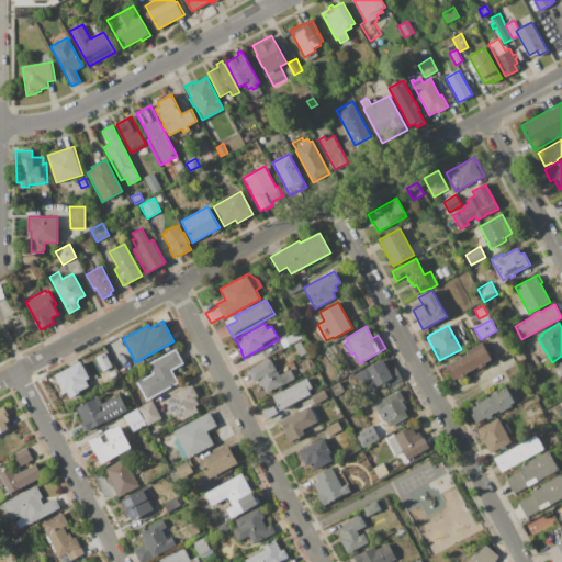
[(280,340),(299,330),(302,338),(284,348),(280,340)]
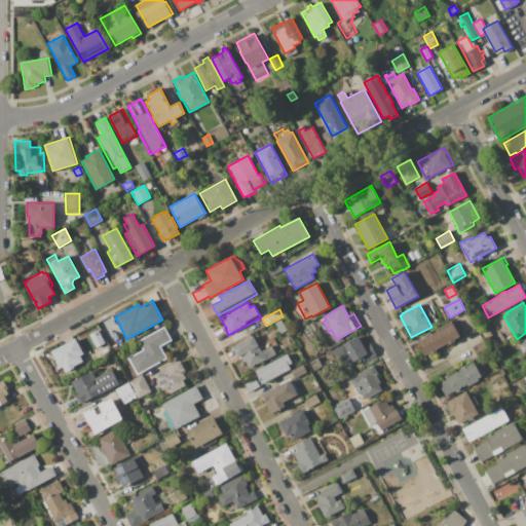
[(275,323),(282,320),(291,336),(286,339),(283,333),(282,334),(275,323)]
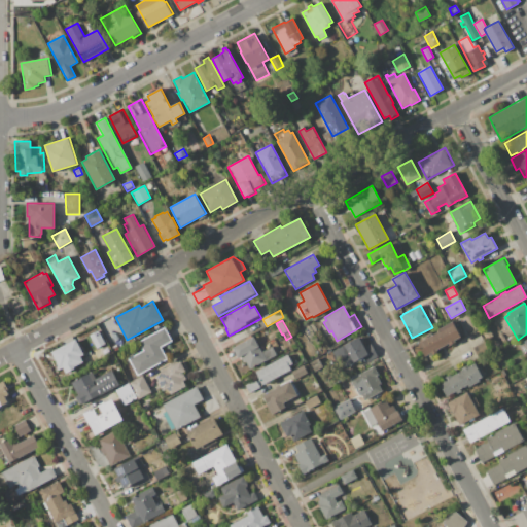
[(417,343),(440,331),(437,328),(452,321),(460,337),(455,340),(456,342),(450,346),(449,343),(435,350),(437,352),(431,356),(430,353),(424,356),(417,343)]
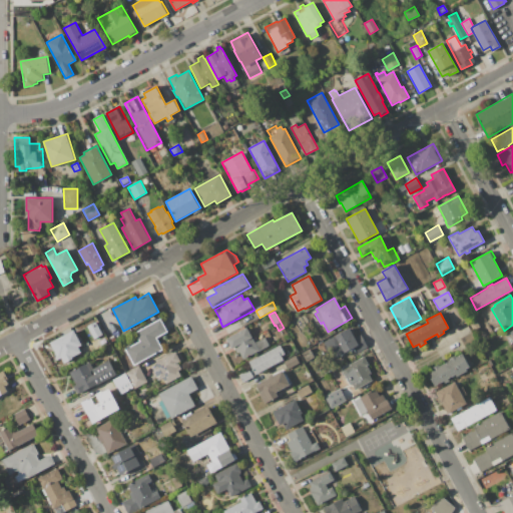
[(125,349),(139,342),(134,333),(160,319),(167,332),(156,338),(163,350),(134,366),(125,349)]
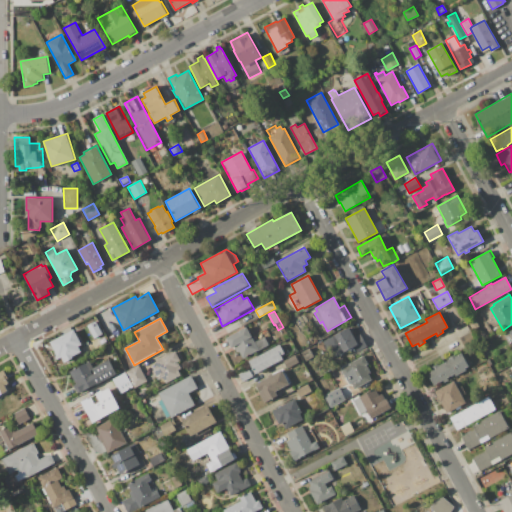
[(226,338),(247,327),(255,341),(264,336),(269,344),(243,359),(239,351),(237,352),(234,346),(232,347),(226,338)]
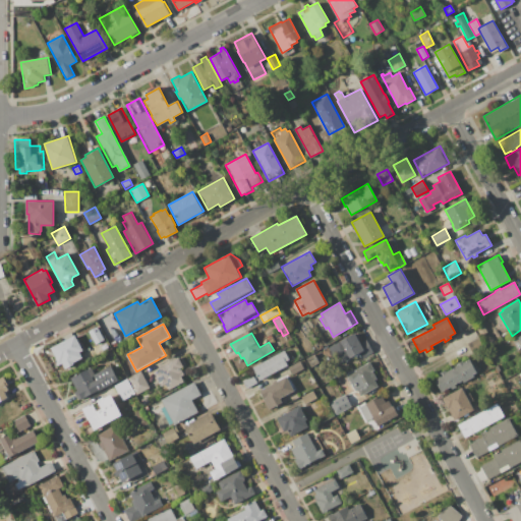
[(329,347),(354,333),(359,343),(366,340),(373,352),(365,356),(362,351),(338,364),(329,347)]
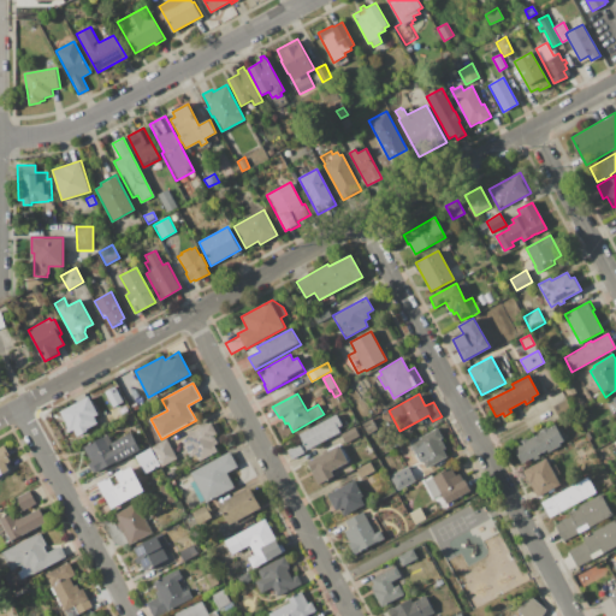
[(63,412),(88,398),(96,414),(93,416),(95,422),(86,427),(87,430),(78,434),(75,428),(67,433),(66,430),(67,428),(65,425),(69,422),(63,412)]
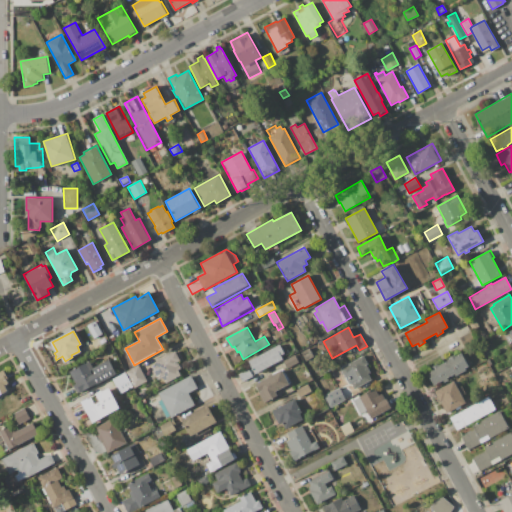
[(459,338),(470,332),(476,343),(465,349),(459,338)]
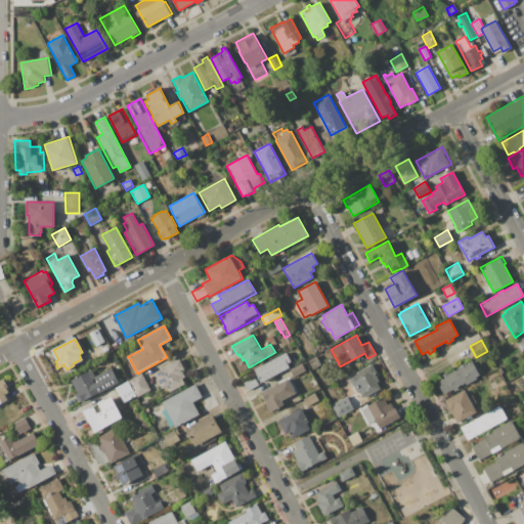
[(111,345),(116,342),(119,347),(114,350),(111,345)]
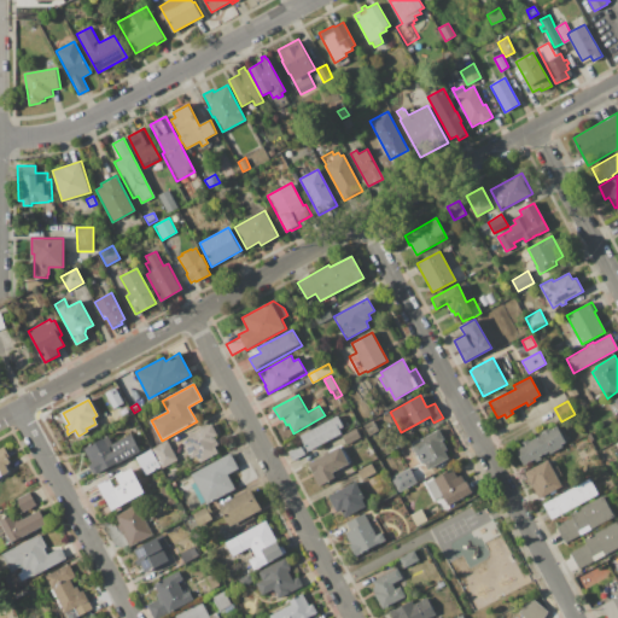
[(117,409),(124,404),(130,414),(123,419),(117,409)]
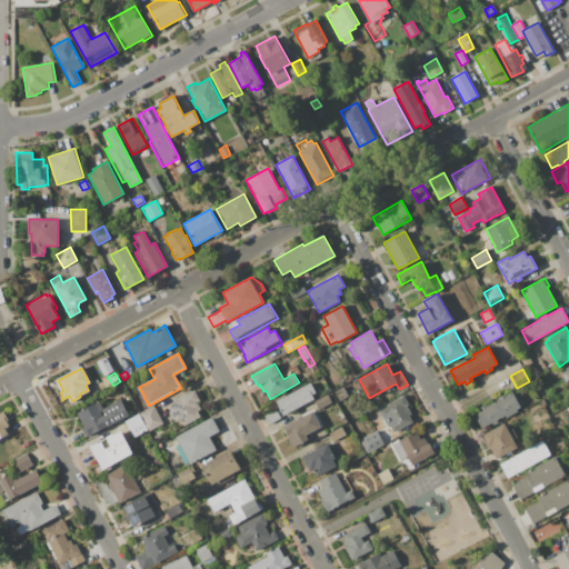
[(276,401),(311,382),(317,392),(312,395),(315,398),(283,416),(276,401)]
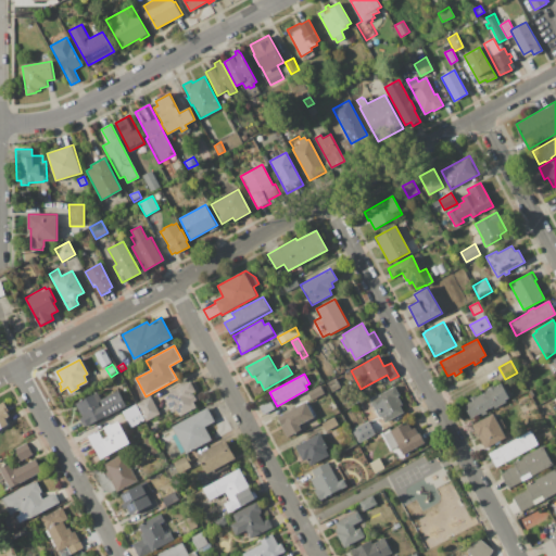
[(327,382),(336,377),(341,387),(332,392),(327,382)]
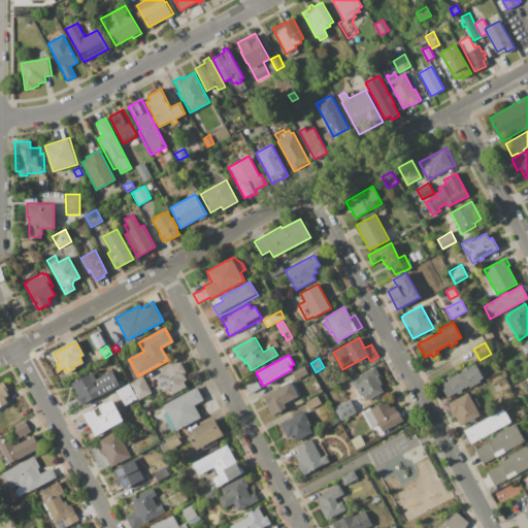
[(160,373),(182,362),(187,371),(184,373),(187,380),(184,382),(187,387),(171,395),(168,389),(164,391),(161,386),(159,387),(157,383),(159,382),(157,378),(161,376),(160,373)]
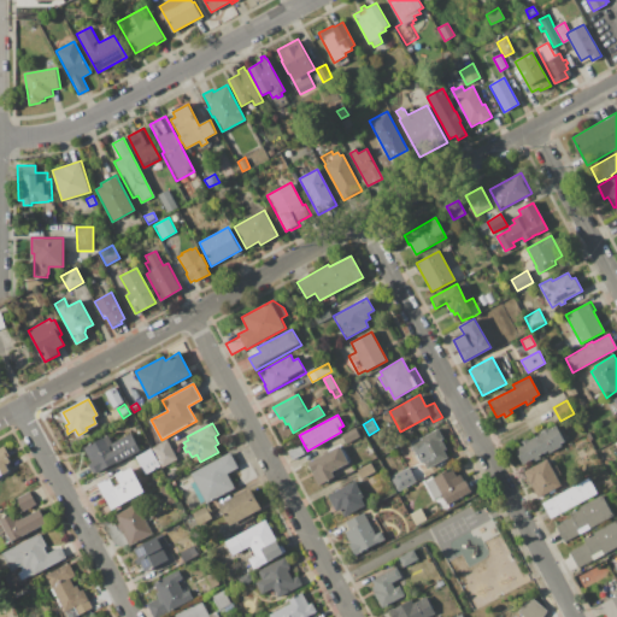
[(341,435),(356,427),(360,436),(346,444),(341,435)]
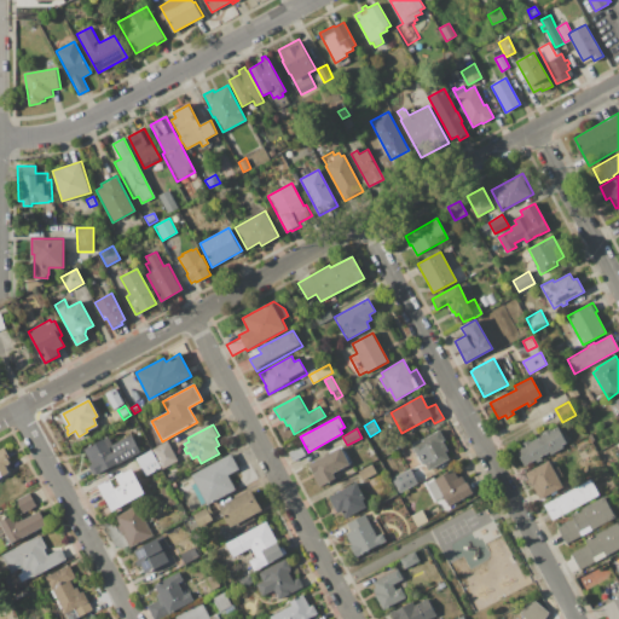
[(515,450),(522,446),(521,444),(528,440),(530,443),(543,435),(542,433),(549,429),(550,432),(557,428),(566,444),(555,450),(556,452),(549,456),(548,453),(541,457),(543,460),(536,463),(534,460),(524,466),(515,450)]
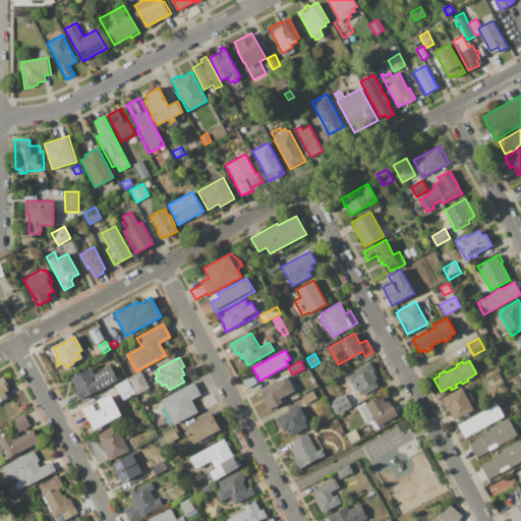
[(346,374),(369,361),(374,370),(372,371),(378,380),(374,381),(378,386),(360,395),(358,392),(356,393),(355,391),(353,392),(348,383),(349,382),(346,374)]
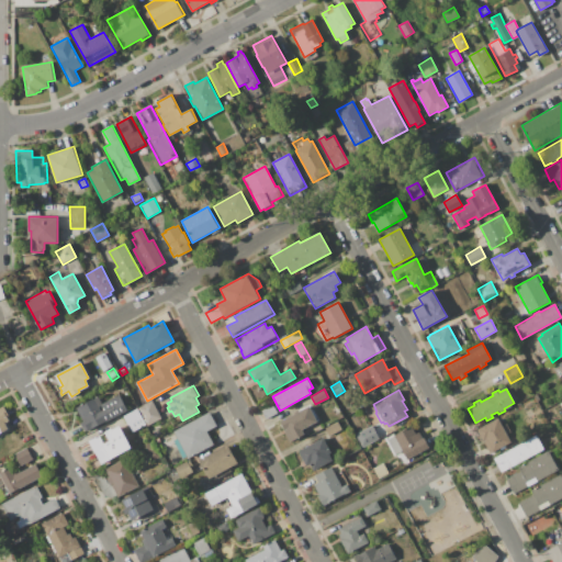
[(77,408),(99,396),(102,403),(119,394),(127,411),(89,431),(77,408)]
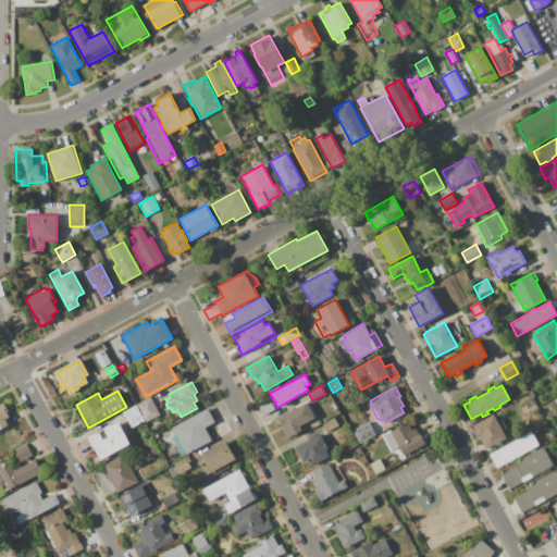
[(532,391),(535,397),(530,399),(527,394),(532,391)]
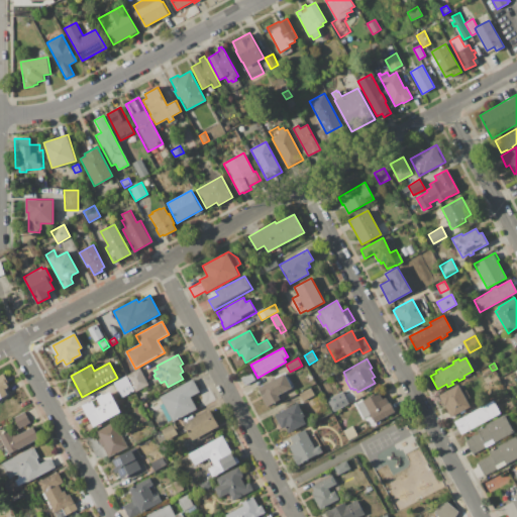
[(126,375),(139,368),(148,385),(135,392),(135,391),(126,375)]
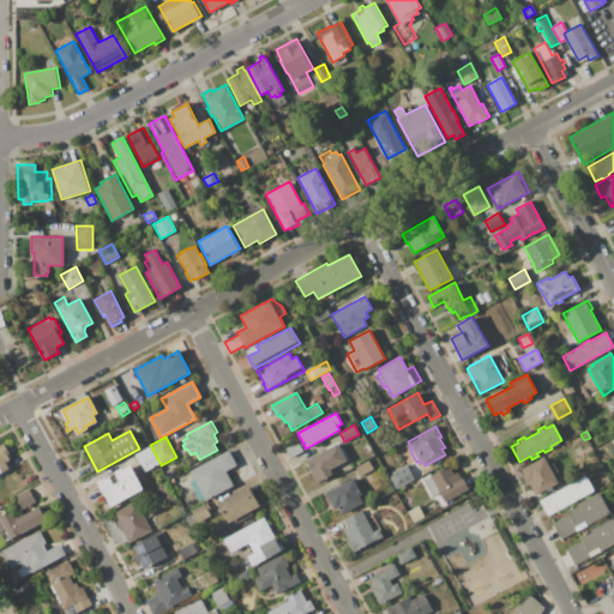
[(286,449),(299,441),(304,451),(290,458),(286,449)]
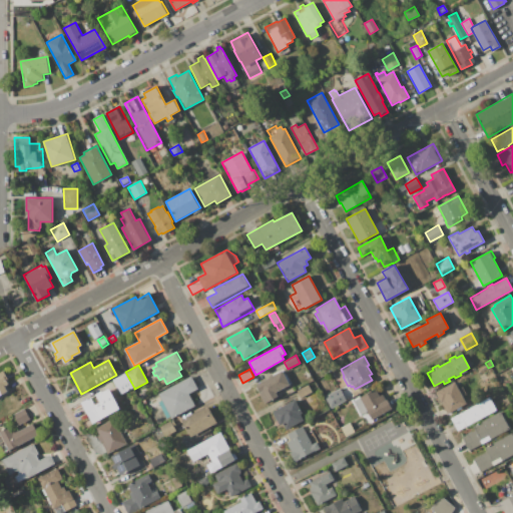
[(0,372),(4,370),(9,380),(7,381),(9,384),(5,387),(7,391),(0,395),(0,372)]
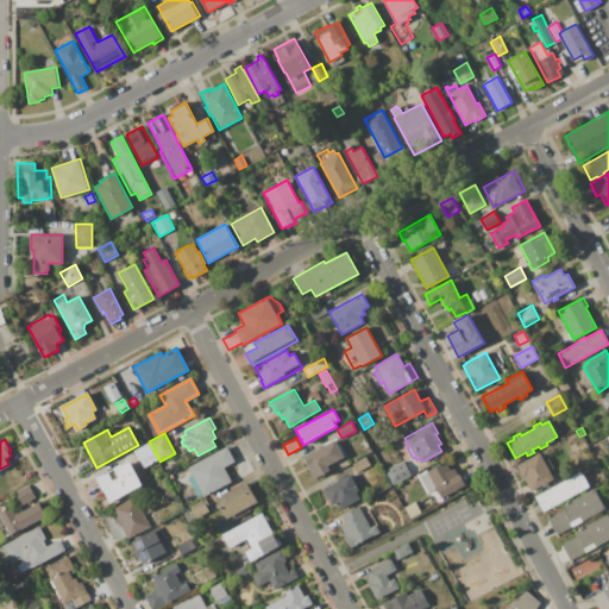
[(303,457),(320,449),(319,446),(322,444),(324,446),(336,440),(344,457),(327,465),(331,471),(315,479),(303,457)]
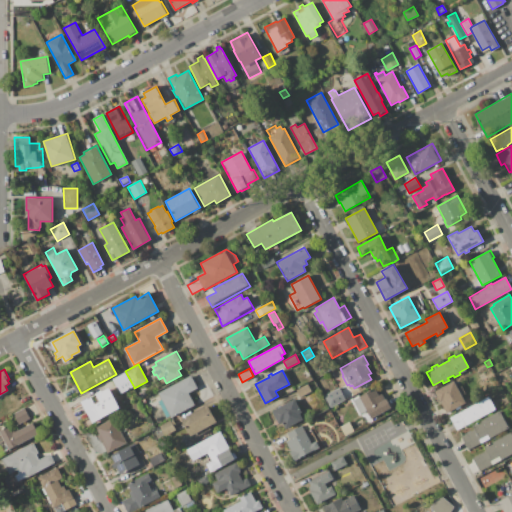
[(134,387),(125,371),(111,379),(120,394),(134,387)]
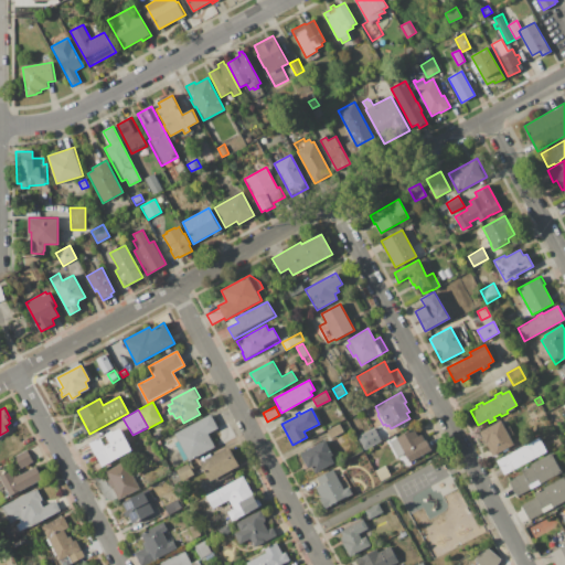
[(174,434),(211,414),(219,428),(209,434),(215,447),(190,461),(188,458),(183,461),(173,443),(178,440),(174,434)]
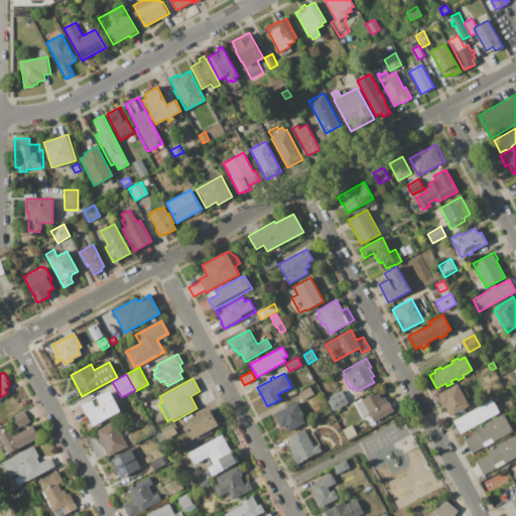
[(438,394),(458,384),(470,405),(449,416),(438,394)]
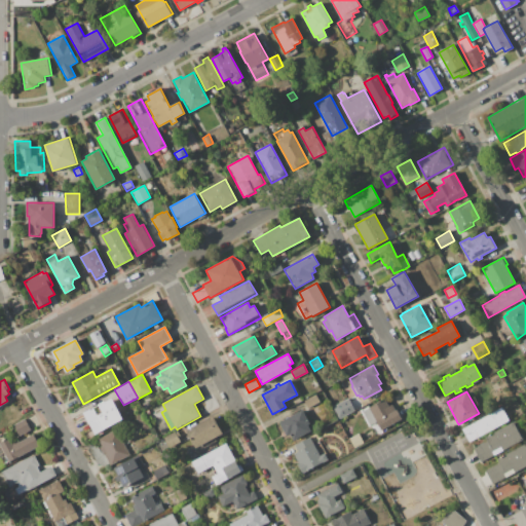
[(304,401),(316,395),(321,402),(308,408),(304,401)]
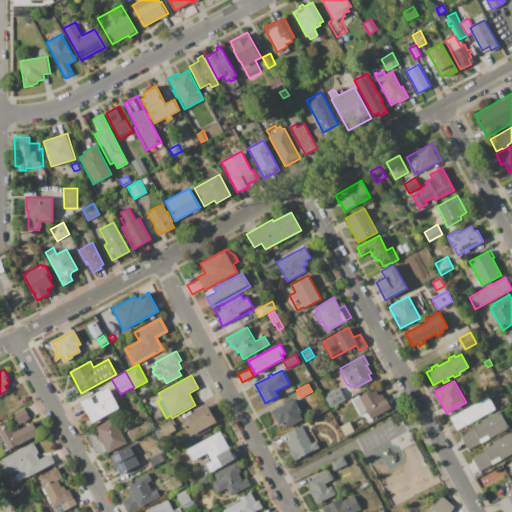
[(324,396),(339,387),(346,399),(330,408),(324,396)]
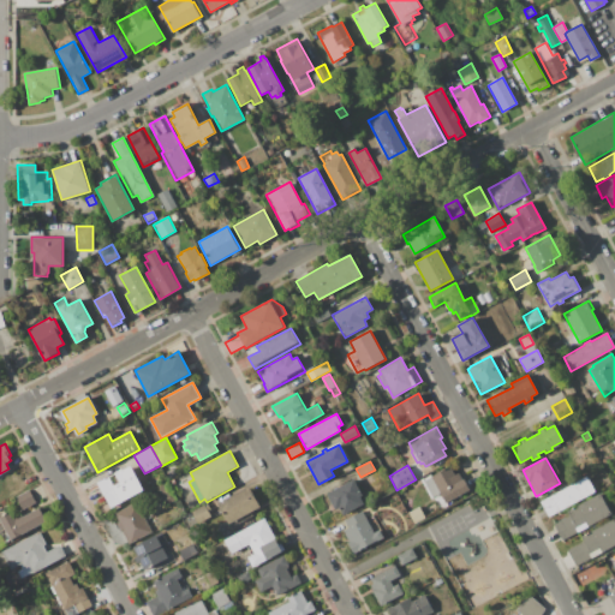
[(96,483),(108,476),(109,477),(114,473),(121,469),(123,470),(131,466),(144,490),(136,495),(136,497),(132,499),(131,497),(111,509),(96,483)]
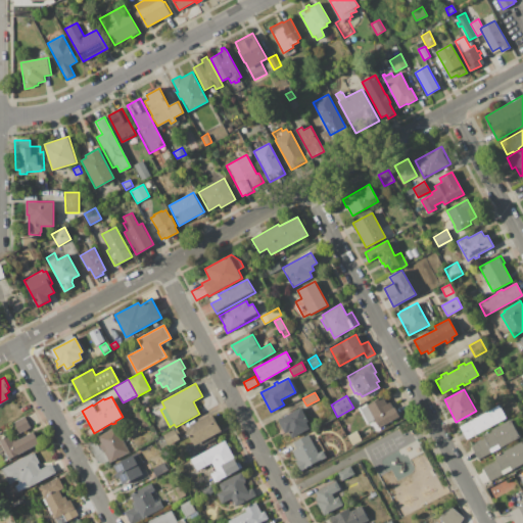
[(361,410),(383,396),(386,403),(390,401),(393,408),(394,407),(399,416),(379,428),(375,420),(368,423),(361,410)]
